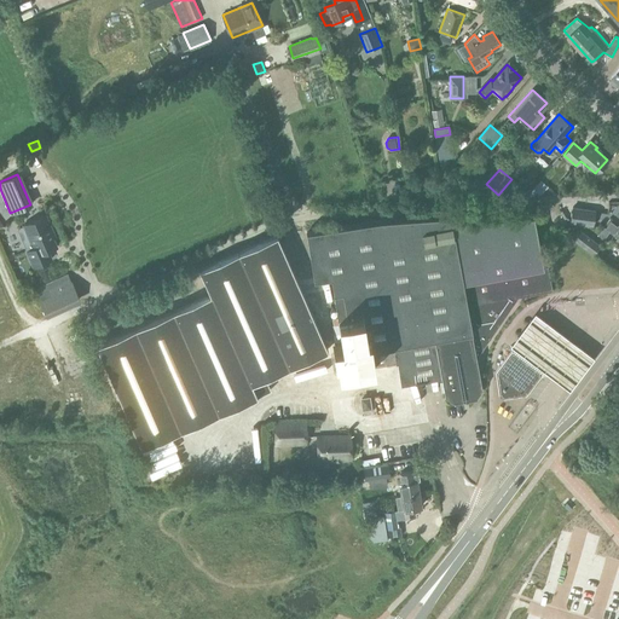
[(380,191),(391,191),(391,179),(381,179),(380,191)]
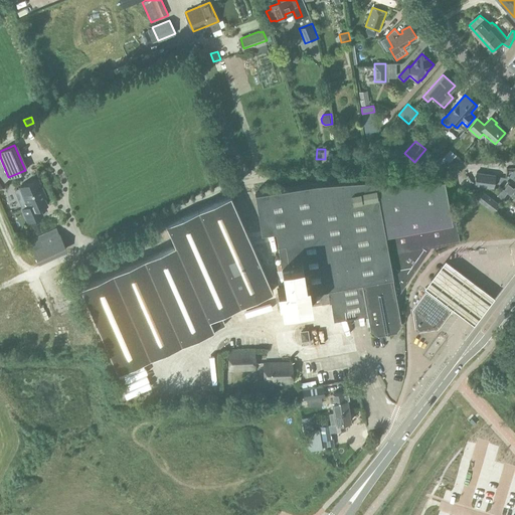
[(446,149),(439,157),(446,162),(453,154),(446,149)]
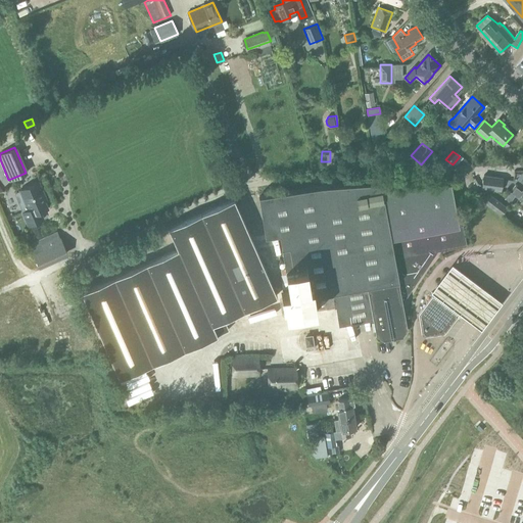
[(484,175),(482,188),(501,191),(503,178),(484,175)]
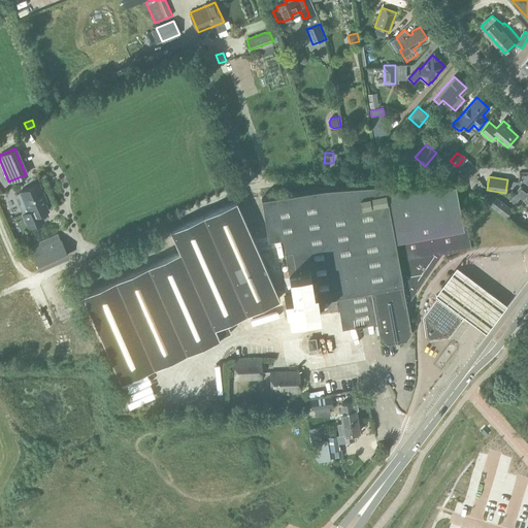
[(44,196),(39,184),(20,192),(29,211),(23,213),(29,227),(43,221),(40,213),(47,209),(42,197),(44,196)]
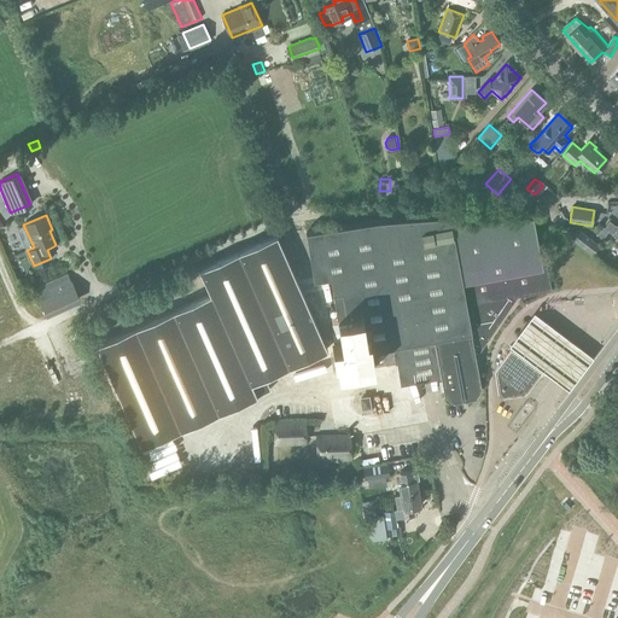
[(610,221),(605,227),(608,231),(612,233),(613,231),(614,233),(613,234),(617,237),(617,225),(617,226),(610,221)]
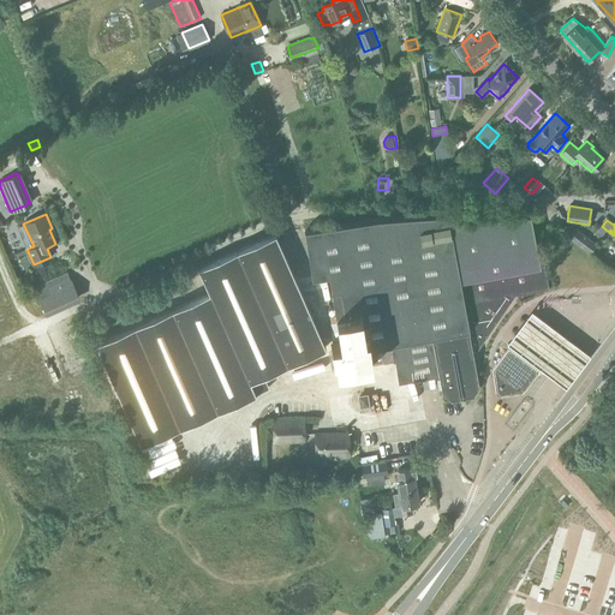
[(515,226),(400,248),(412,310),(513,292),(509,276),(524,274),(515,226)]
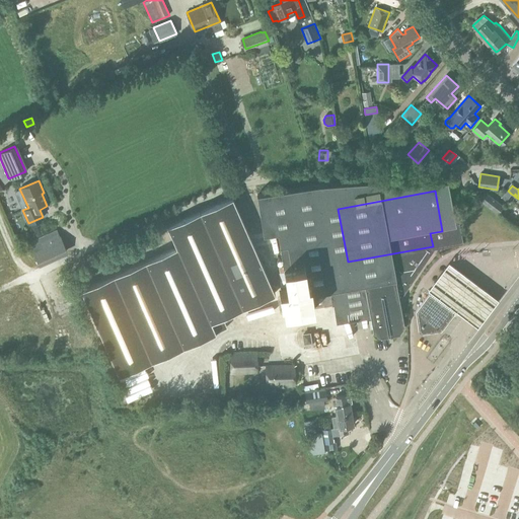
[(498,213),(503,207),(485,193),(479,200),(498,213)]
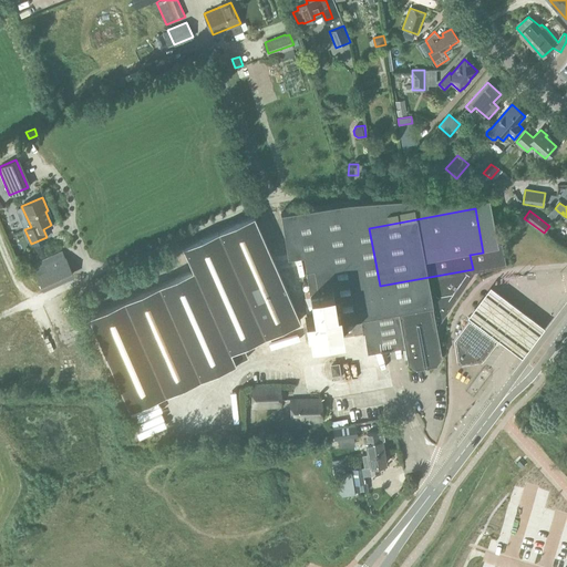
[(318,256),(276,269),(306,358),(348,343),(318,256)]
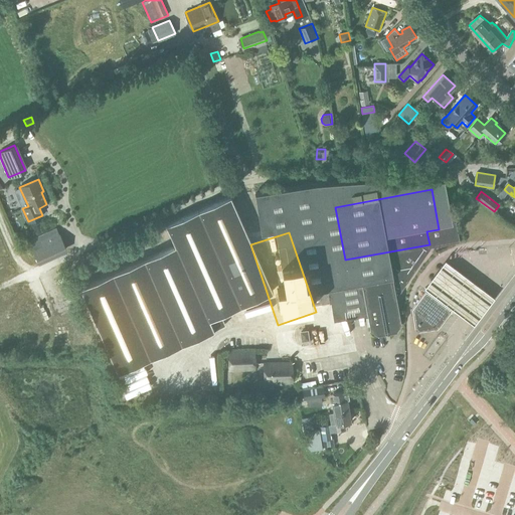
[(31,245),(38,261),(66,248),(59,233),(31,245)]
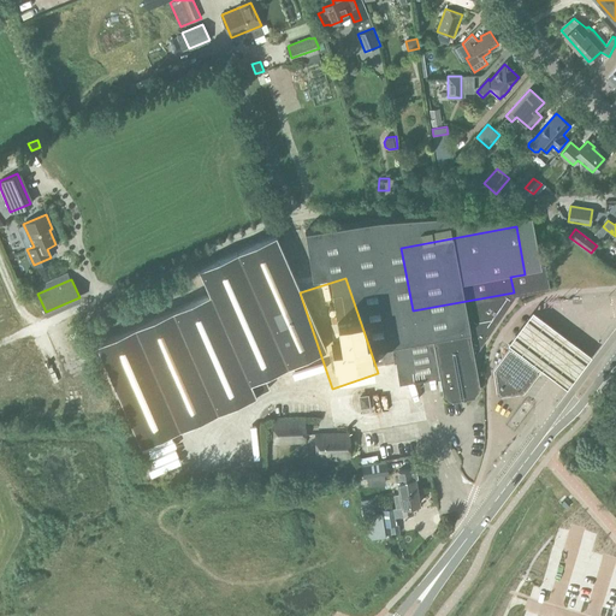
[(520,353),(520,356),(539,371),(543,371),(567,389),(592,354),(533,309),(507,344),(520,353)]
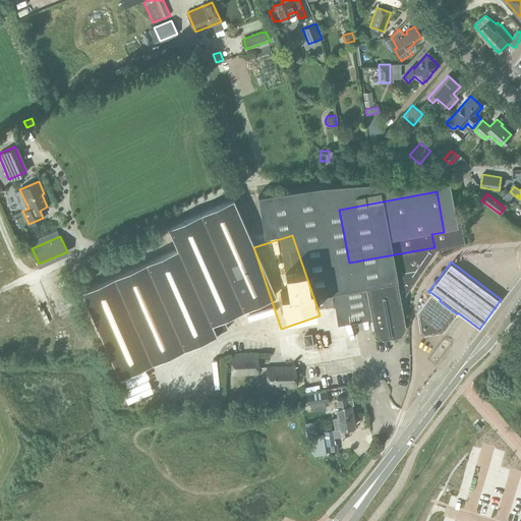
[(149,265),(109,272),(123,358),(163,352),(149,265)]
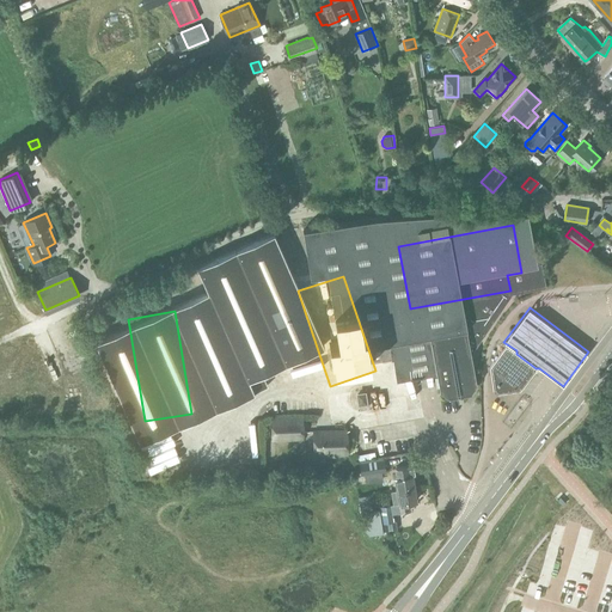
[(473,326),(429,334),(440,391),(448,396),(471,392),(477,384),(471,354),(484,334),(473,326)]
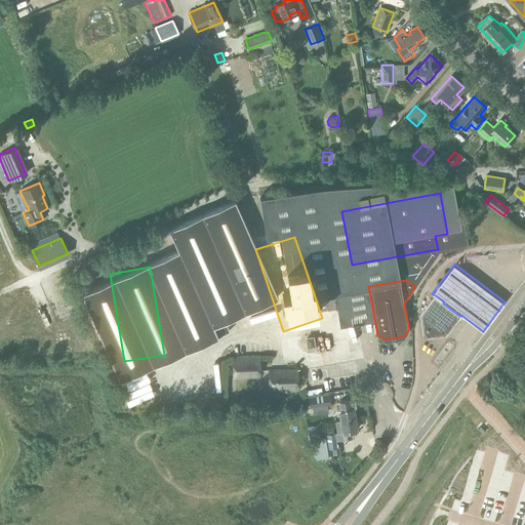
[(459,316),(443,304),(434,296),(420,315),(423,337),(446,334),(459,316)]
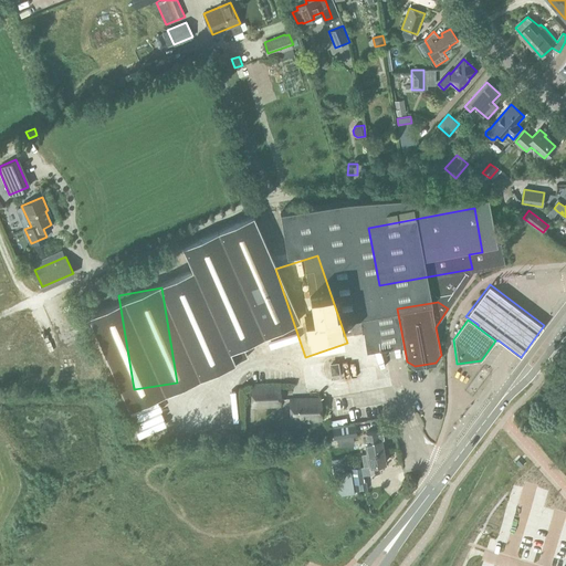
[(253,338),(210,343),(221,439),(264,435),(262,408),(259,385),(253,338)]
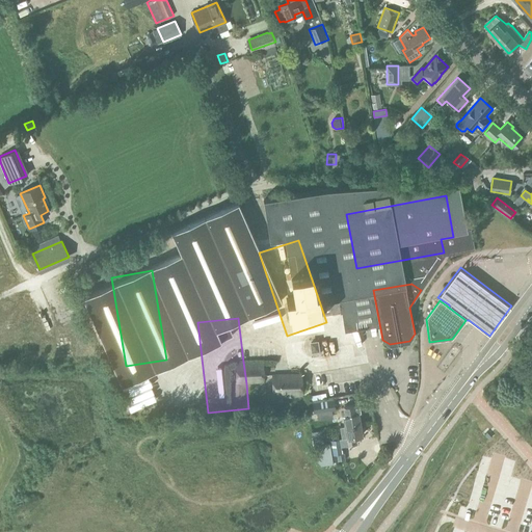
[(29,358),(42,355),(38,346),(26,349),(29,358)]
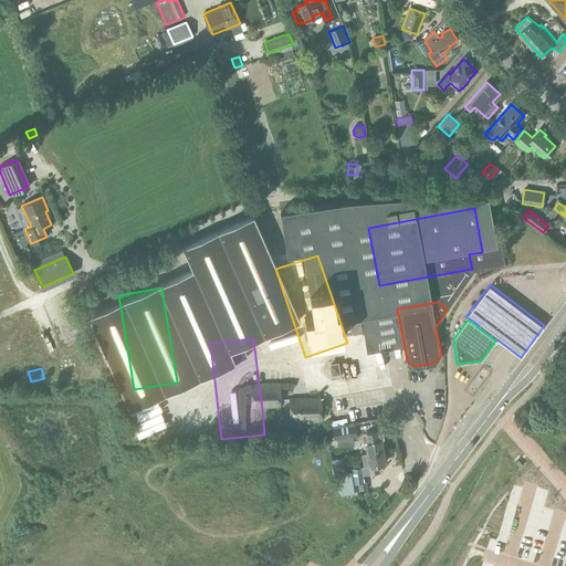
[(421,368),(409,369),(409,377),(422,376),(421,368)]
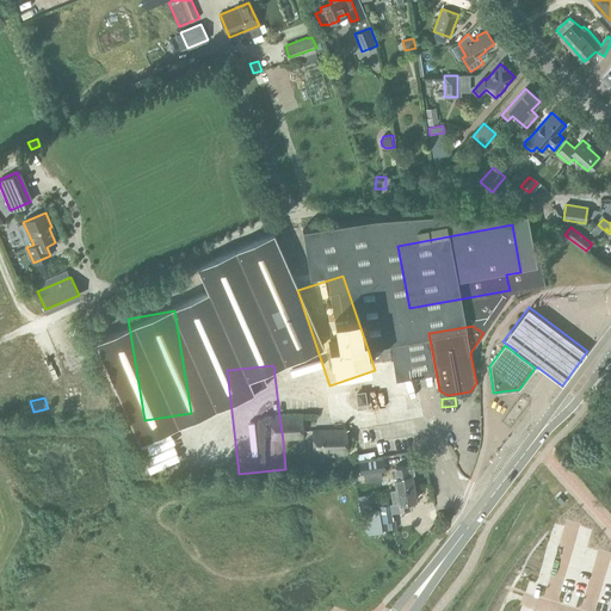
[(345,430),(314,431),(314,454),(346,454),(345,430)]
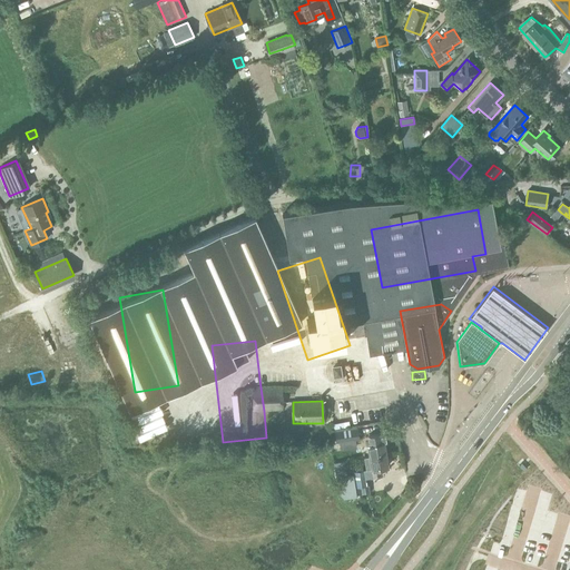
[(334,431),(331,432),(332,442),(336,442),(360,440),(357,428),(334,431)]
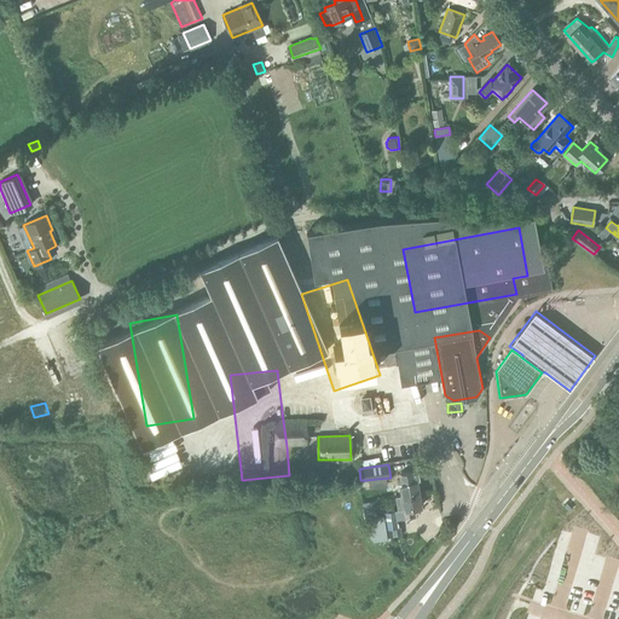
[(401,495),(418,492),(417,481),(422,480),(421,469),(400,473),(401,482),(400,482),(401,495)]
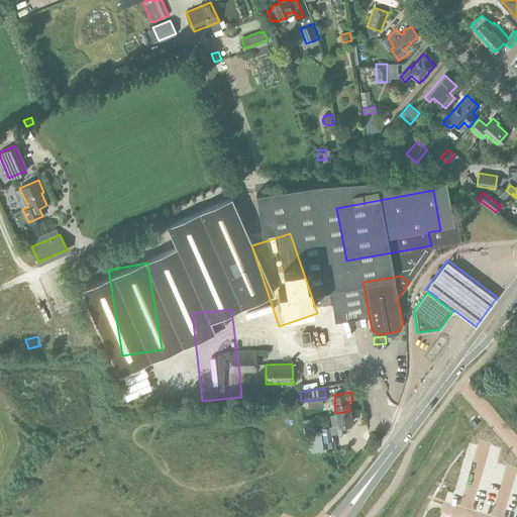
[(335,415),(331,416),(333,426),(337,425),(338,433),(347,431),(346,423),(351,422),(351,420),(353,420),(352,413),(350,413),(349,411),(335,413),(335,415)]
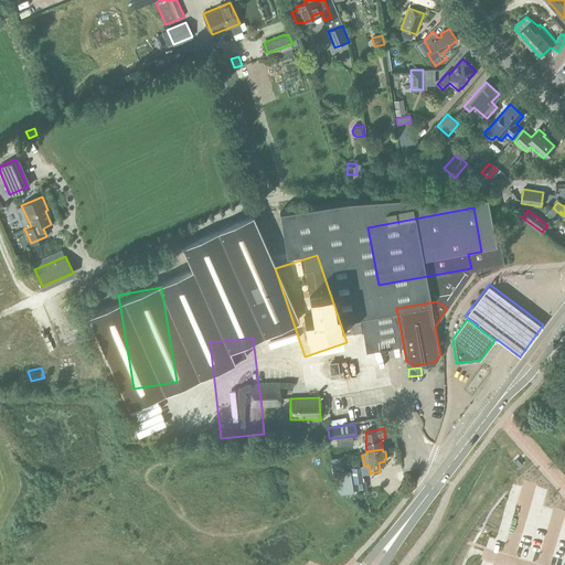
[(341,477),(344,477),(341,457),(330,458),(336,486),(343,484),(341,477)]
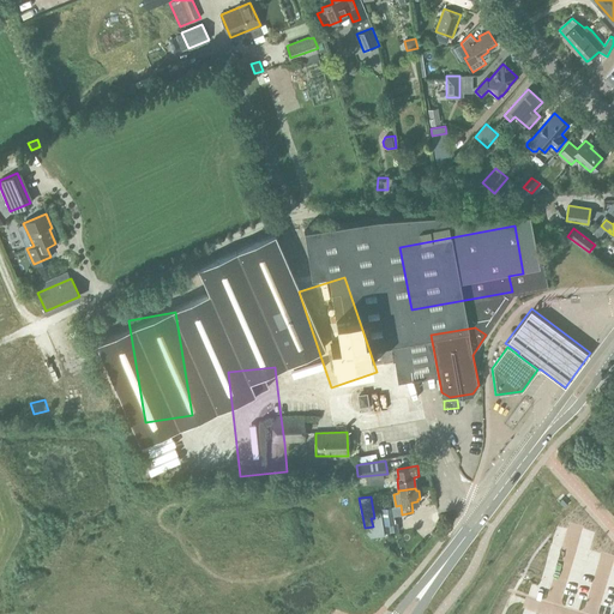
[(380,507),(375,509),(379,534),(398,531),(397,522),(396,523),(392,506),(380,507)]
